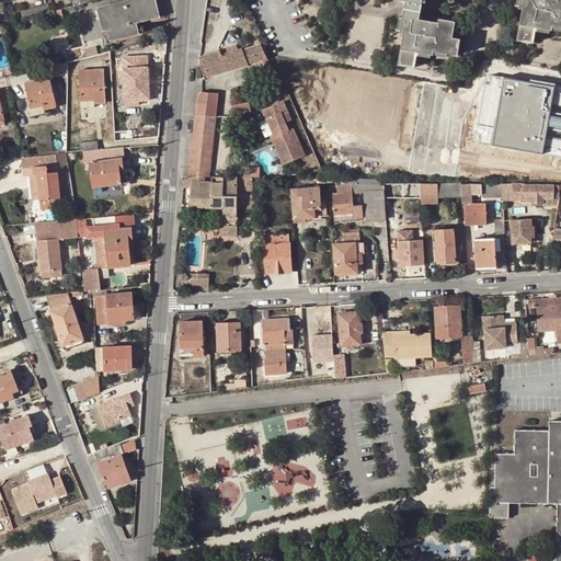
[(130,0),(99,8),(102,21),(115,18),(121,37),(137,33),(134,21),(138,20),(157,15),(152,0),(130,0)]
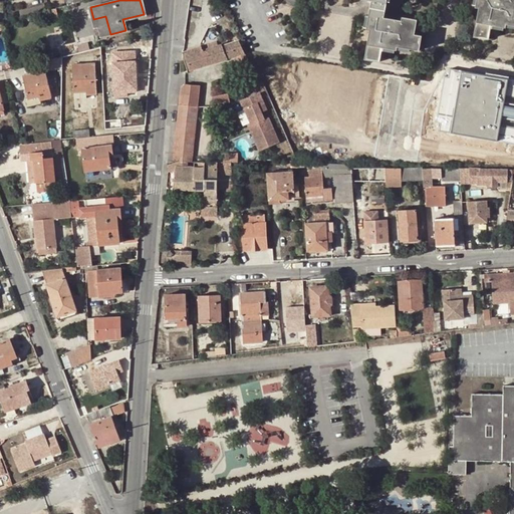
[(513,0),(372,0),(367,28),(370,29),(365,58),(381,60),(383,46),(399,49),(400,45),(421,49),(424,34),(416,32),(419,18),(404,15),(404,19),(387,15),(389,0),(477,0),(476,6),(479,7),(474,34),(489,37),(492,23),(506,26),(507,23),(513,24),(513,0)]
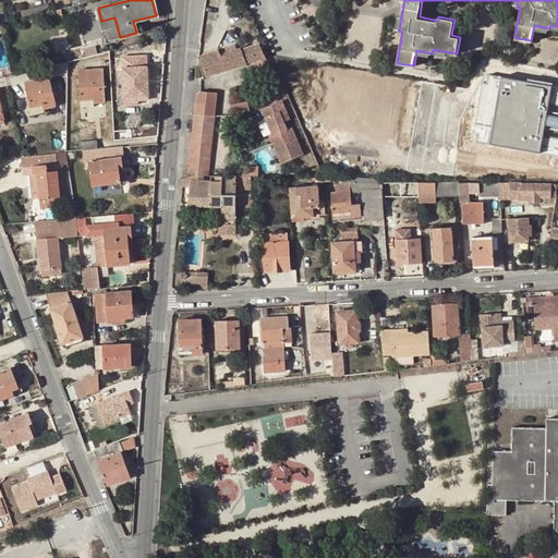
[(22,11),(24,16),(49,11),(47,4),(22,11)]
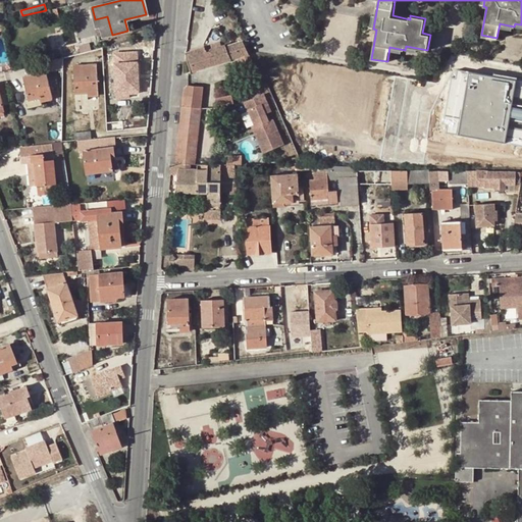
[(107,16),(95,19),(100,41),(133,34),(132,29),(128,18),(124,19),(127,31),(112,35),(107,16)]
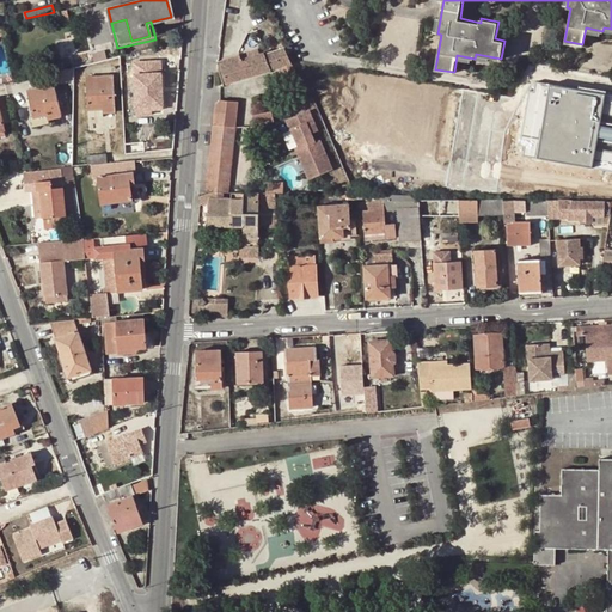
[(280,66),(292,62),(285,48),(265,53),(264,51),(242,57),(239,54),(219,61),(221,71),(226,83),(280,66)]
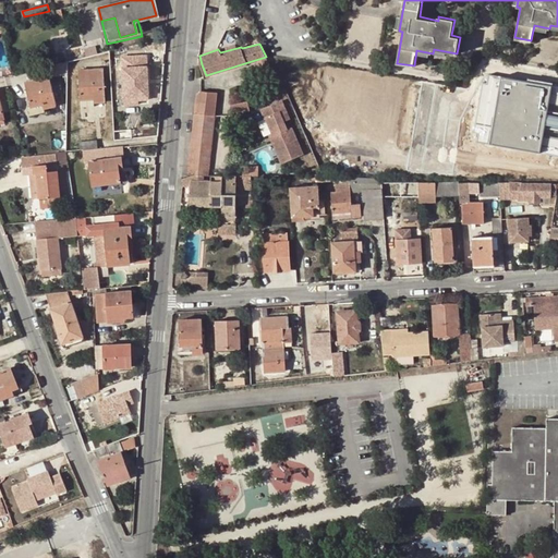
[(87,56),(100,52),(99,46),(86,49),(87,56)]
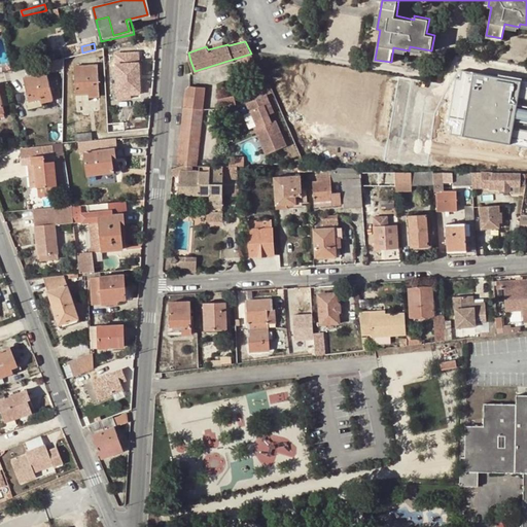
[(254,61),(253,61),(251,54),(241,57),(244,65),(247,64),(254,61)]
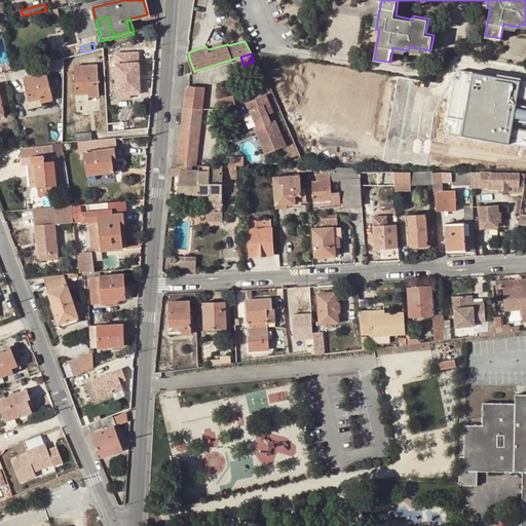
[(139,54),(115,54),(116,61),(116,64),(139,62),(139,54)]
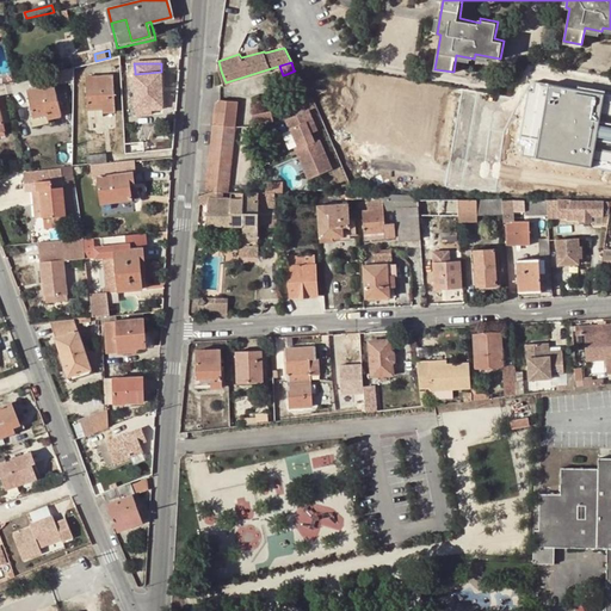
[(74,67),(44,74),(47,85),(54,84),(74,79),(74,67)]
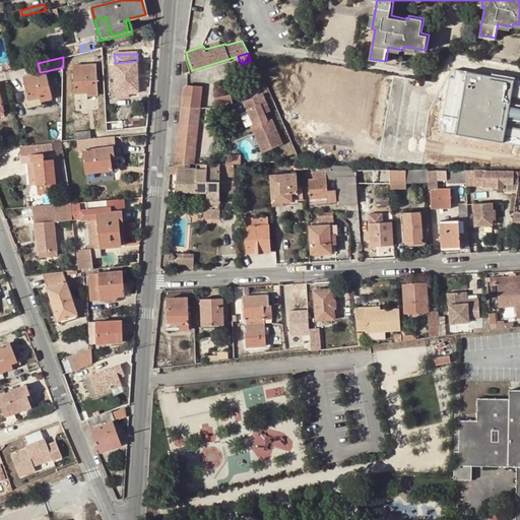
[(259,79),(251,60),(244,63),(253,82),(259,79)]
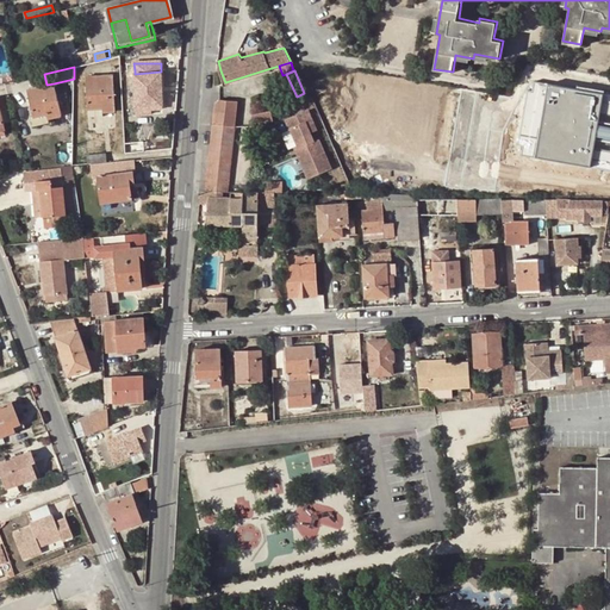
[(162,109),(161,72),(135,74),(136,106),(150,106),(150,109),(162,109)]
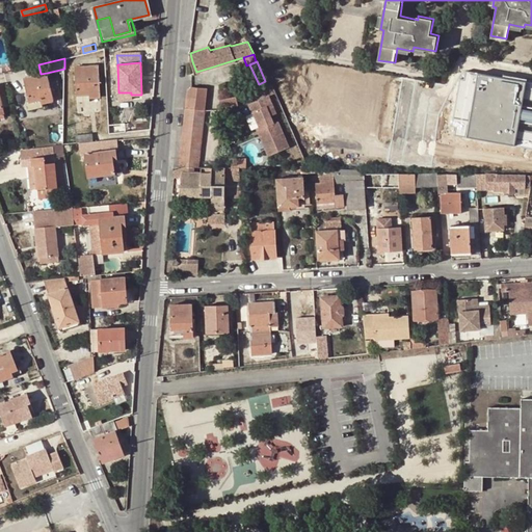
[(98,64),(83,65),(75,65),(76,94),(88,94),(88,97),(100,96),(98,65),(98,64)]
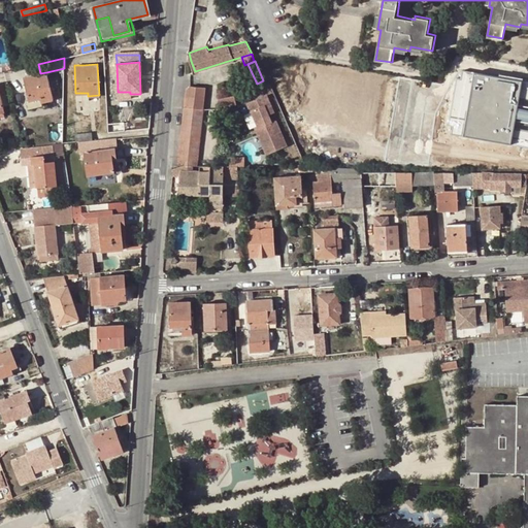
[(46,72),(40,73),(24,77),(29,100),(26,100),(28,106),(41,103),(40,102),(53,99),(46,72)]
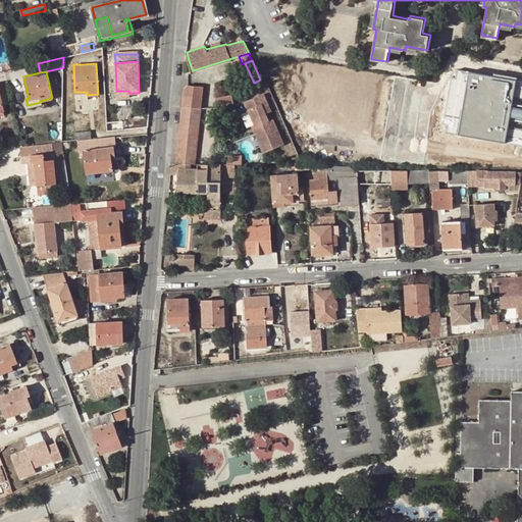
[(521,81),(470,71),(459,134),(521,144),(521,81)]
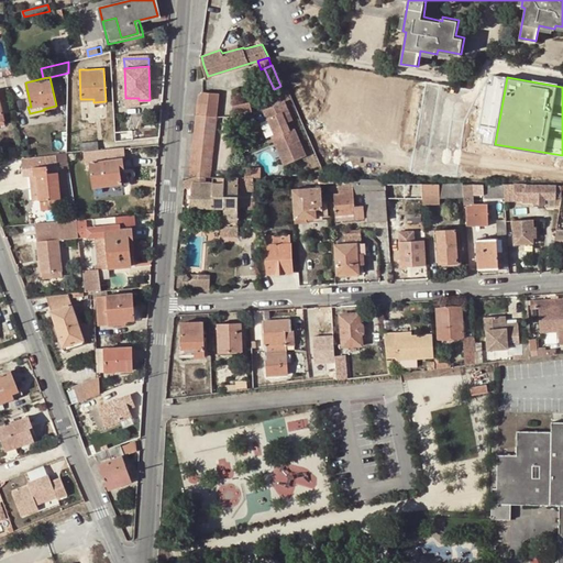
[(0,99),(9,98),(7,87),(0,88),(0,99)]
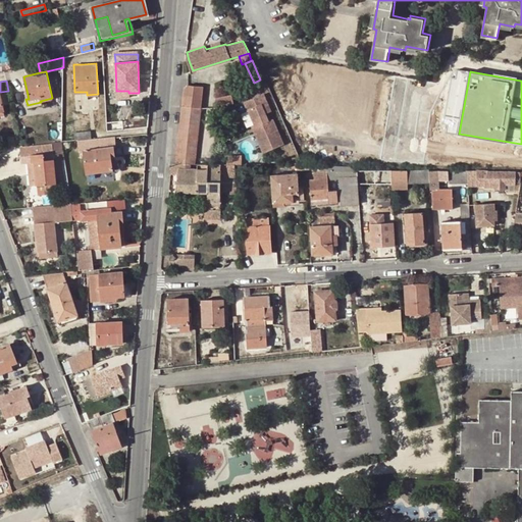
[(185,88),(181,106),(200,108),(203,87),(188,85),(185,88)]
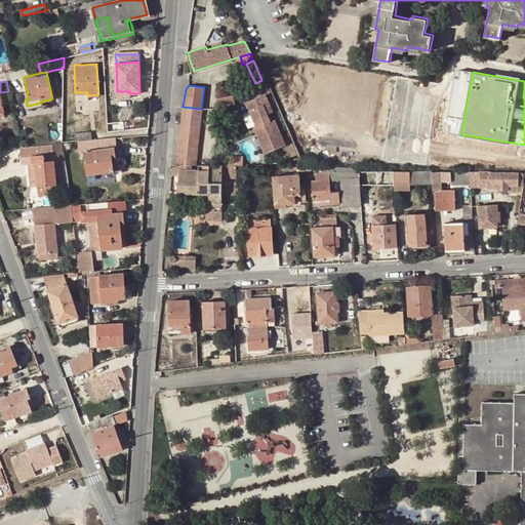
[(0,95),(2,108),(12,105),(8,91),(0,92),(0,95)]
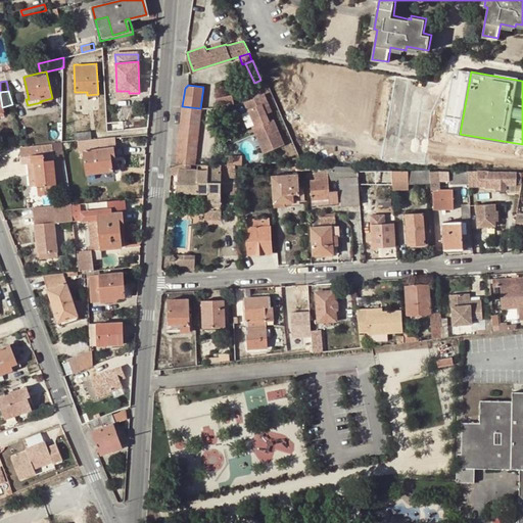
[(246,100),(264,153),(287,146),(270,92),(246,100)]
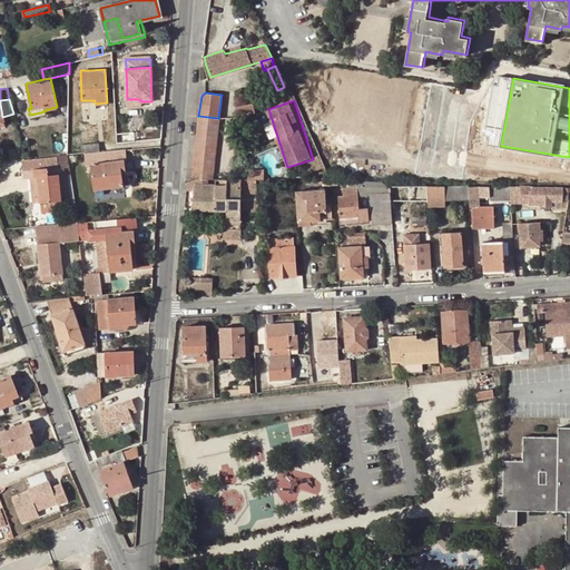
[(462,102),(460,118),(473,120),(474,104),(462,102)]
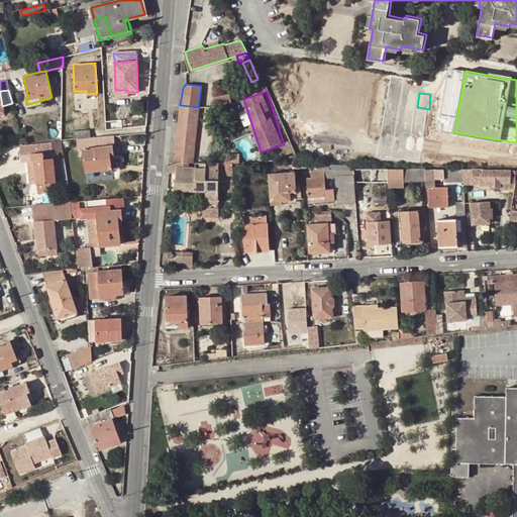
[(236,101),(235,94),(223,95),(224,103),(221,103),(222,108),(226,108),(226,103),(236,101)]
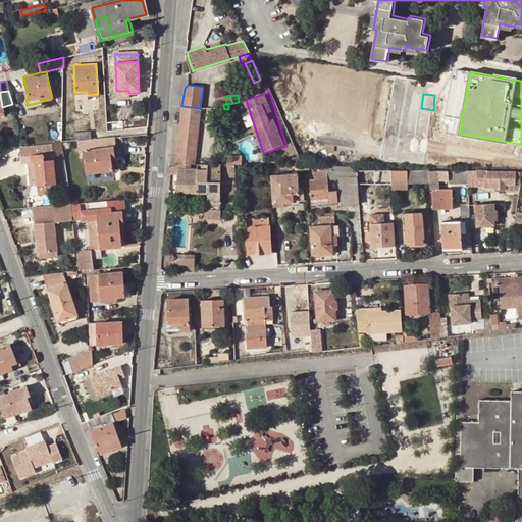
[(226,104),(225,96),(217,97),(218,105),(223,104),(226,104)]
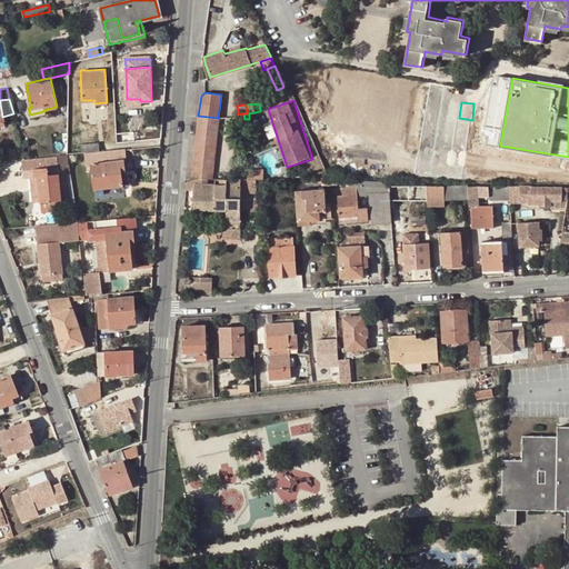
[(198,116),(191,179),(211,179),(218,118),(198,116)]
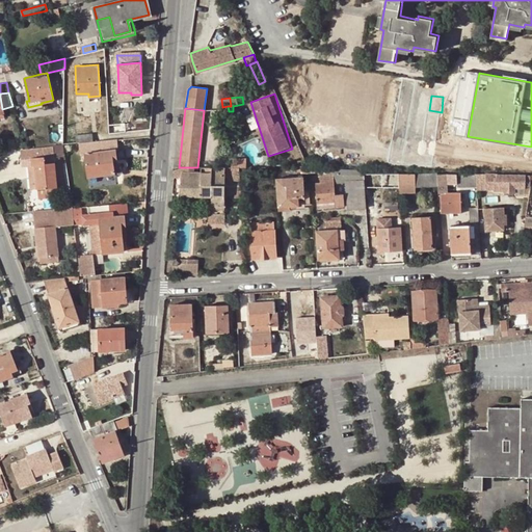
[(106,132),(92,133),(94,140),(101,140),(107,139),(106,132)]
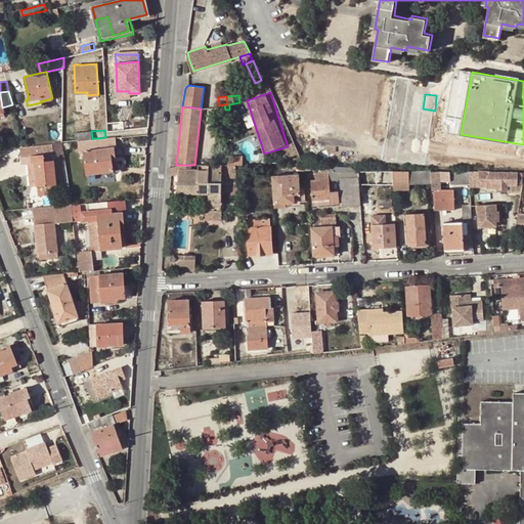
[(75,132),(76,140),(82,140),(92,138),(91,131),(75,132)]
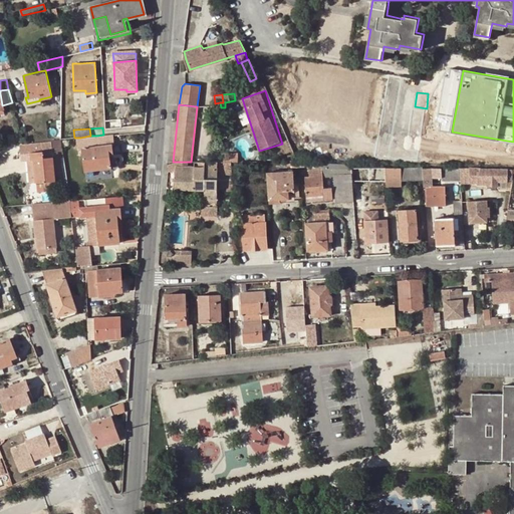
[(113,135),(105,135),(103,135),(97,136),(99,146),(111,144),(115,144),(113,135)]
